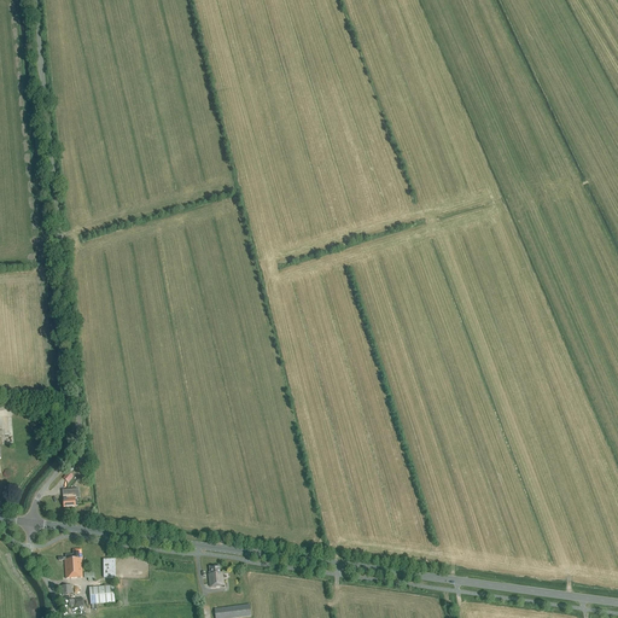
[(74,490),(63,490),(63,499),(63,508),(75,507),(76,507),(79,507),(77,502),(75,502),(75,493),(74,490)]
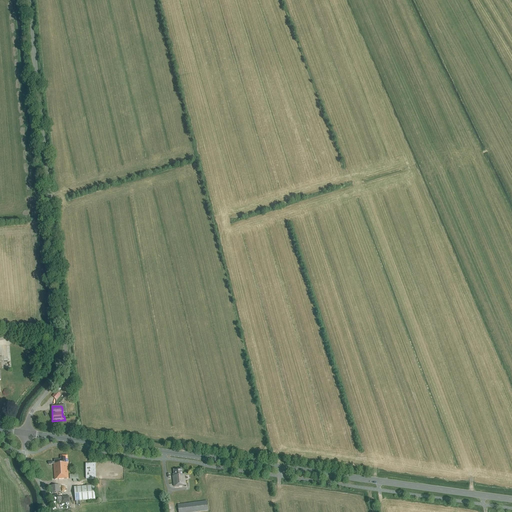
[(68,479),(67,463),(66,464),(65,458),(60,458),(60,460),(54,461),(55,465),(53,465),(54,480),(68,479)]
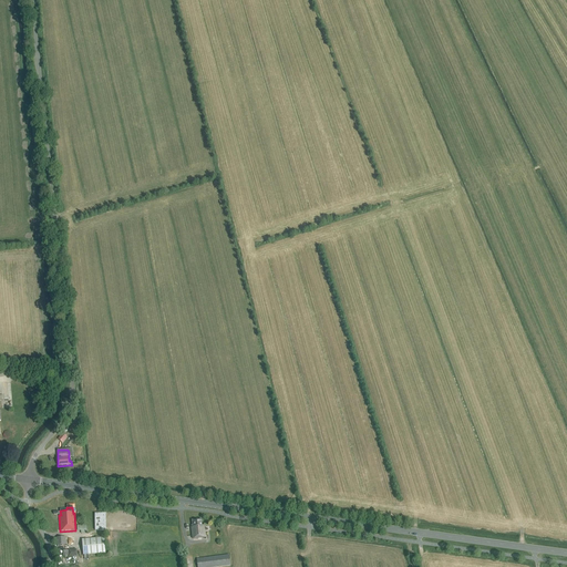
[(107,531),(107,513),(96,513),(96,531),(107,531)]
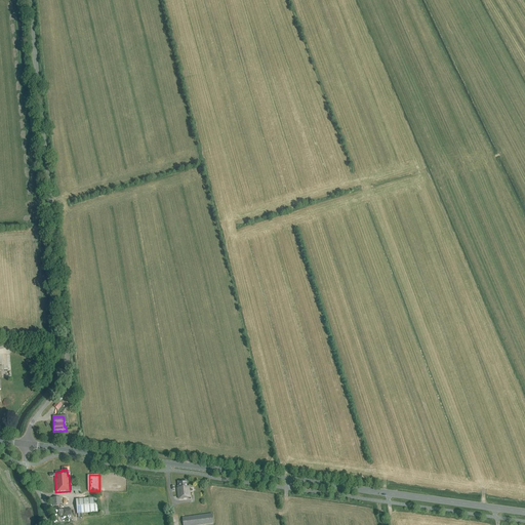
[(191,497),(189,486),(187,487),(187,481),(177,482),(178,488),(177,488),(178,499),(191,497)]
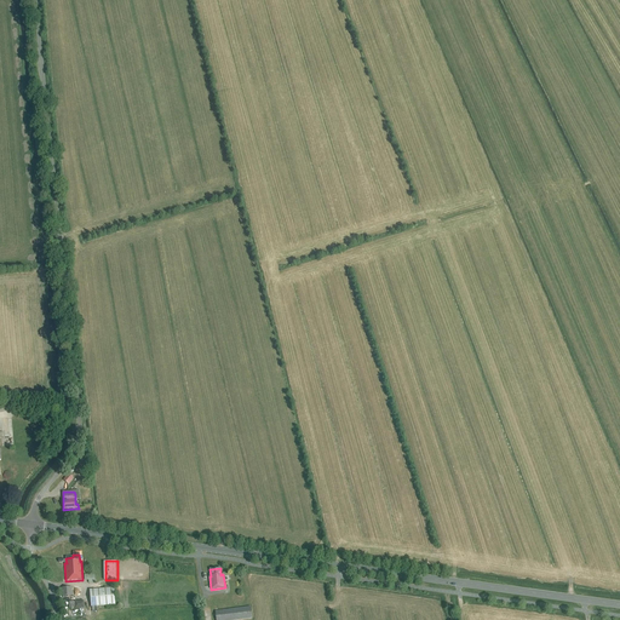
[(91,591),(90,596),(91,608),(115,606),(114,590),(91,591)]
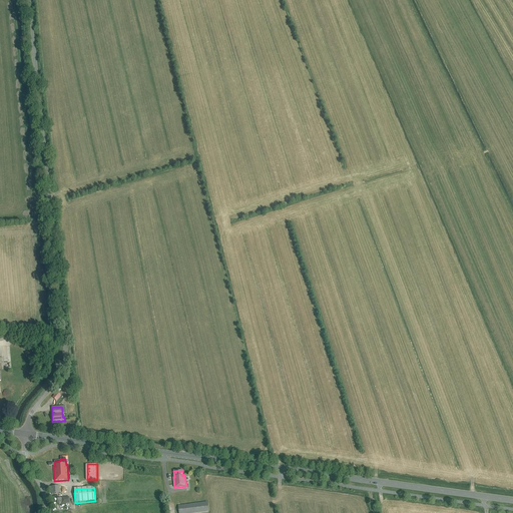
[(63,504),(71,503),(70,497),(58,498),(59,509),(63,509),(63,504)]
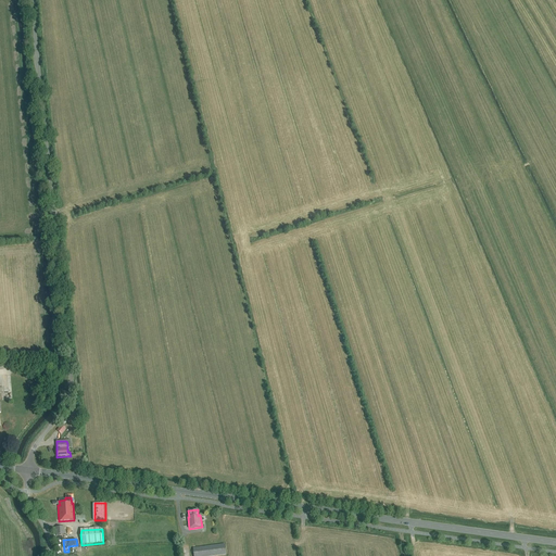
[(214,555),(226,555),(225,544),(193,548),(193,555),(214,555)]
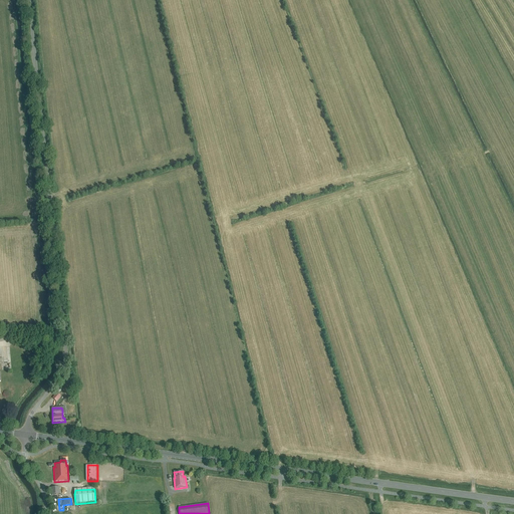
All buildings are outlined.
